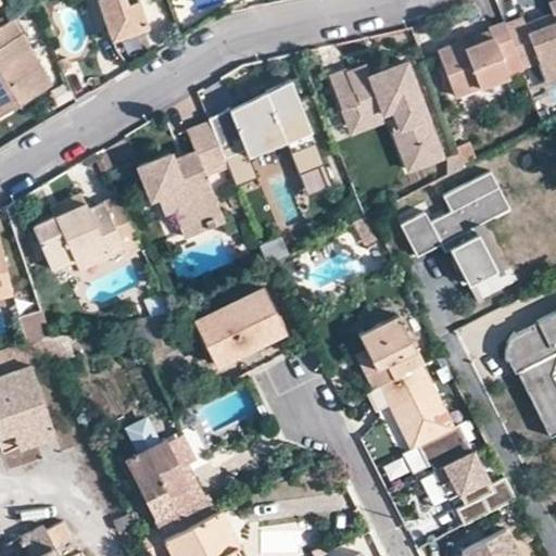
[(99,0),(96,1),(109,40),(140,30),(147,28),(137,0),(99,0)]
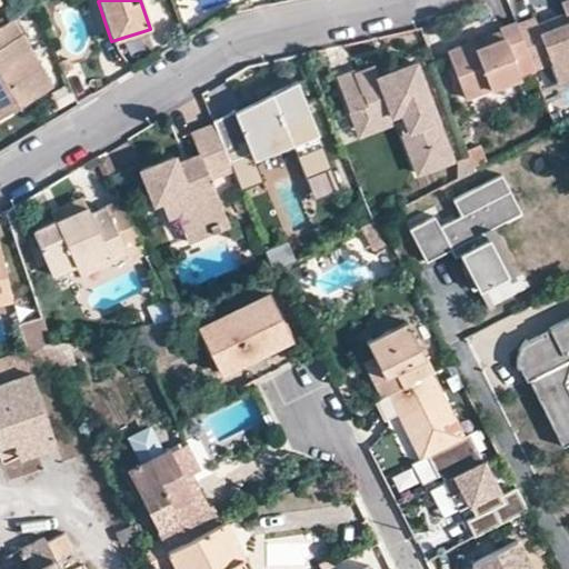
[(568,0),(563,0),(568,9),(568,11),(568,19),(542,29),(539,20),(536,13),(517,21),(528,52),(535,69),(555,61),(562,81),(568,78),(568,0)]
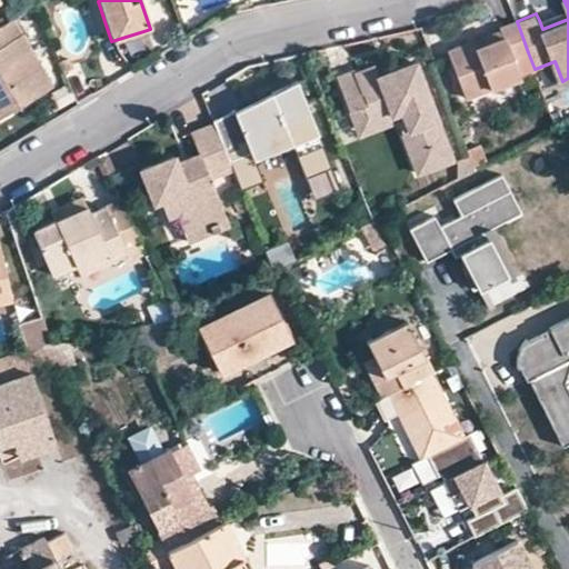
[(568,19),(568,11),(568,9),(539,20),(542,29),(568,19)]
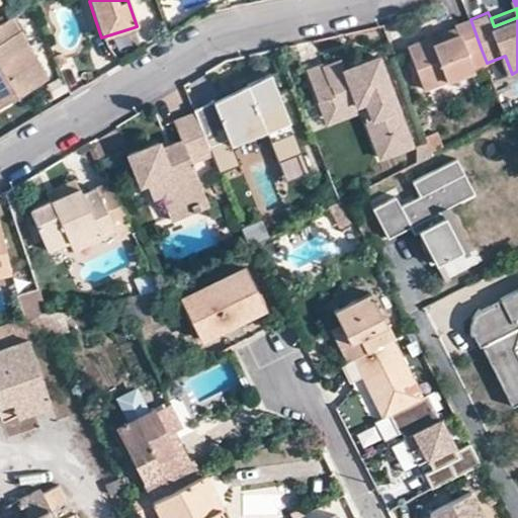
[(0,100),(47,73),(12,15),(0,21),(0,100)]
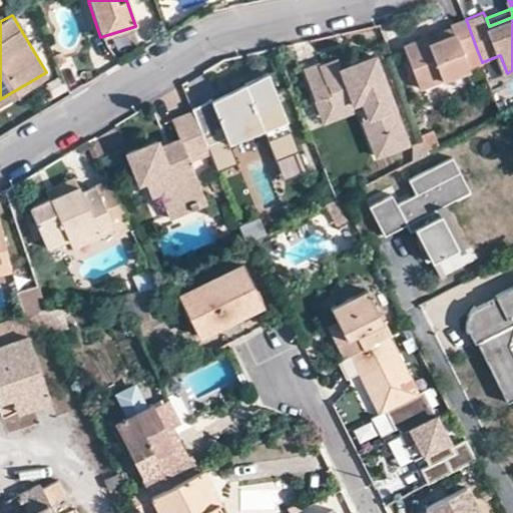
[(452,28),(454,34),(425,45),(423,39),(403,47),(419,87),(469,68),(462,52),(476,47),(466,19),(450,24),(452,28)]
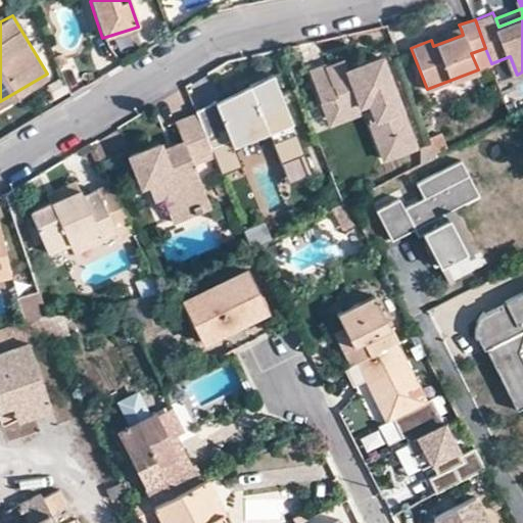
[(463,35),(461,29),(431,40),(433,46),(463,35)]
